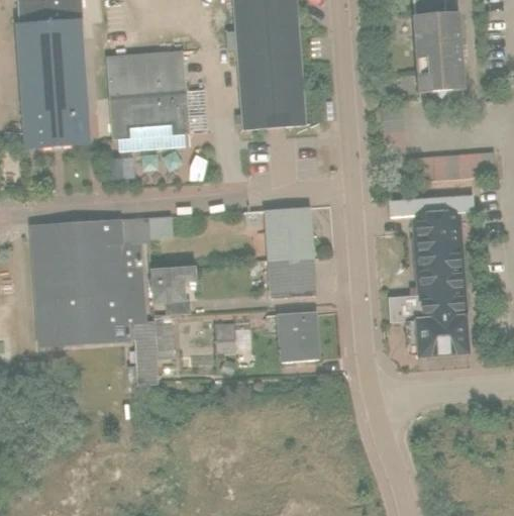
[(12,0),(21,145),(88,141),(79,0),(12,0)]
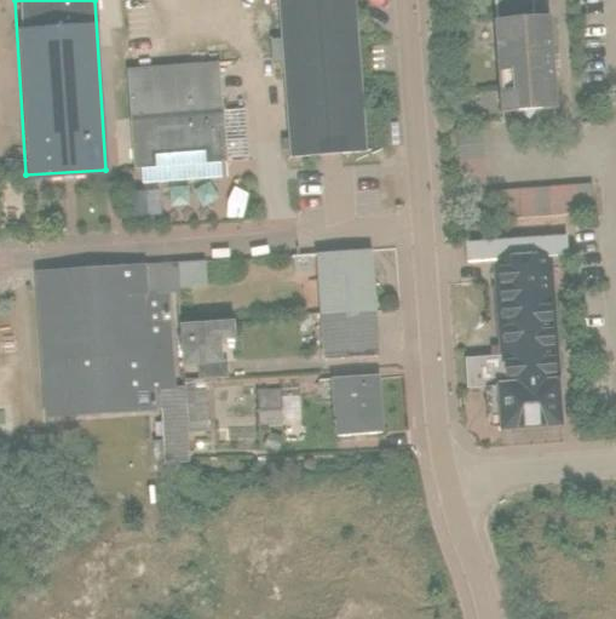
[(272,0),(281,158),(357,154),(349,0),(272,0)]
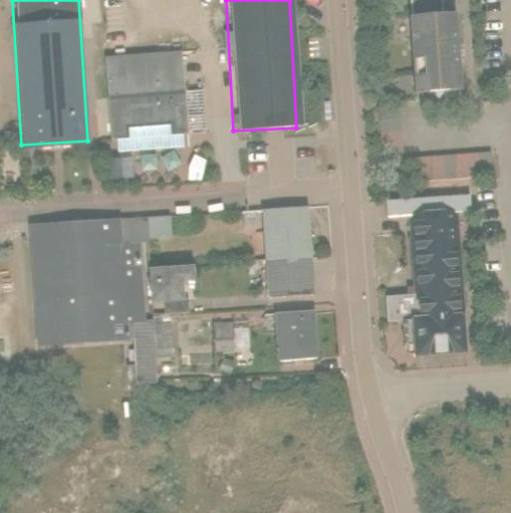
[(417,92),(462,89),(458,14),(412,17),(417,92)]
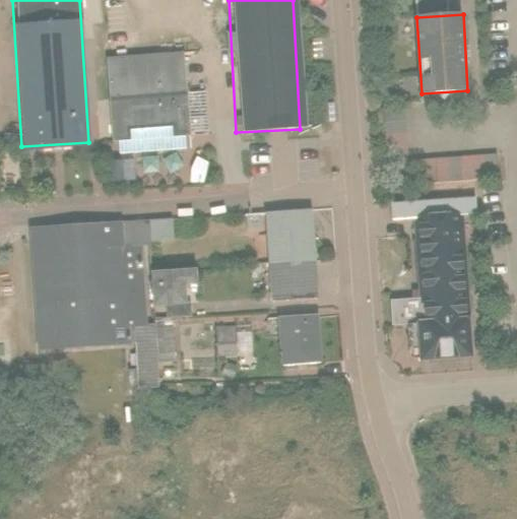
[(193,135),(185,50),(104,58),(112,143),(193,135)]
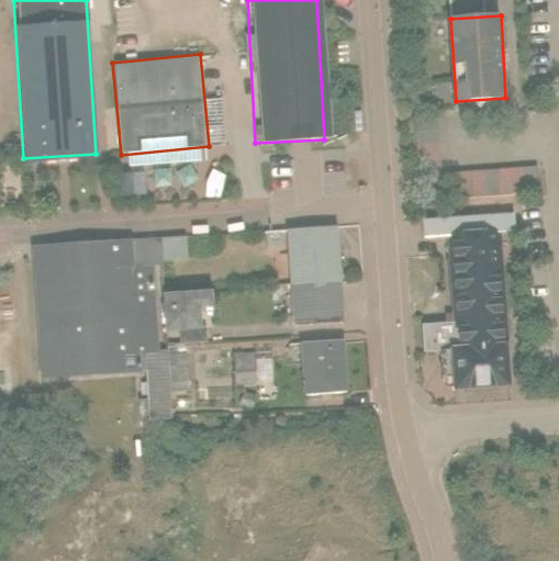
[(341,54),(326,55),(327,76),(342,75),(341,54)]
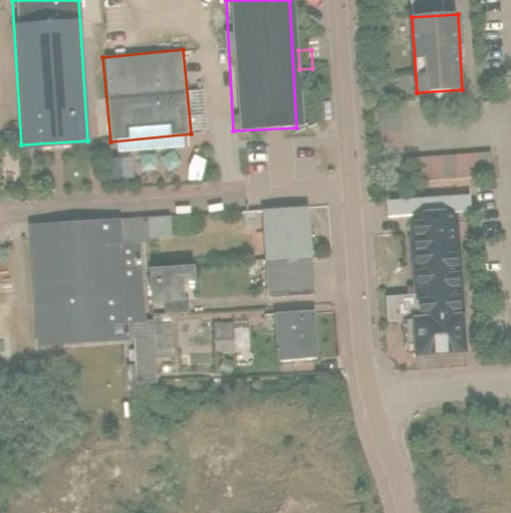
[(494,176),(493,154),(412,159),(414,181),(494,176)]
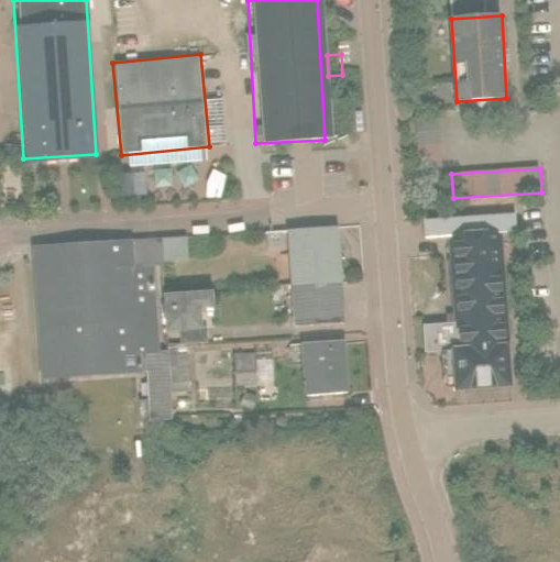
[(152,173),(124,173),(124,195),(152,195),(152,173)]
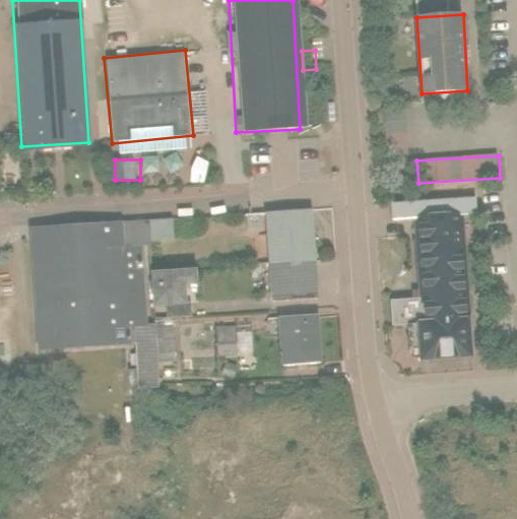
[(393,217),(417,216),(423,298),(394,299),(395,320),(426,319),(469,316),(463,214),(472,213),(471,196),(392,201),(393,217)]
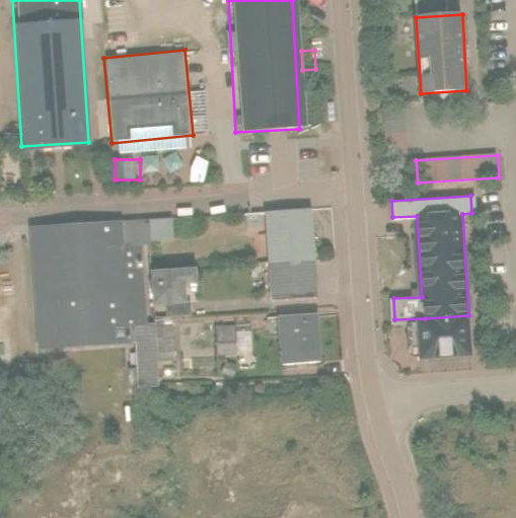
[(313,255),(311,211),(264,214),(266,257),(313,255)]
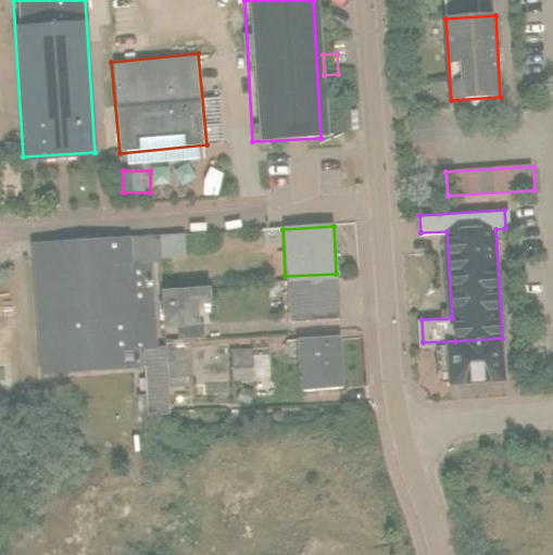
[(126,234),(24,240),(32,374),(135,367),(134,345),(150,344),(145,262),(127,263),(126,234)]
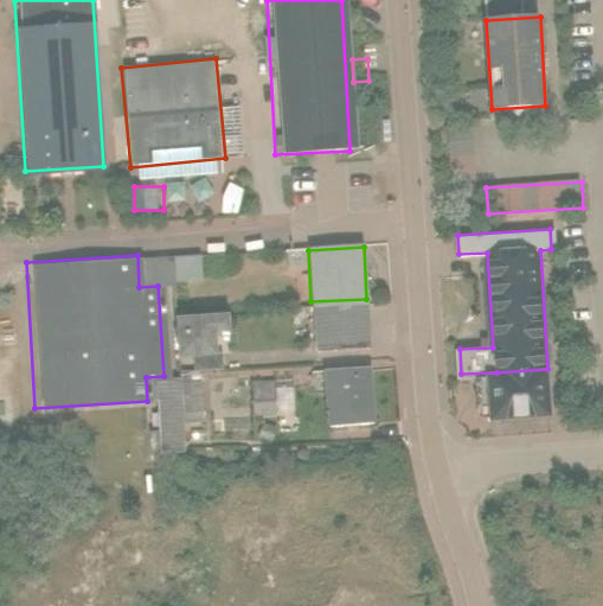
[(369,346),(366,299),(310,301),(314,349),(369,346)]
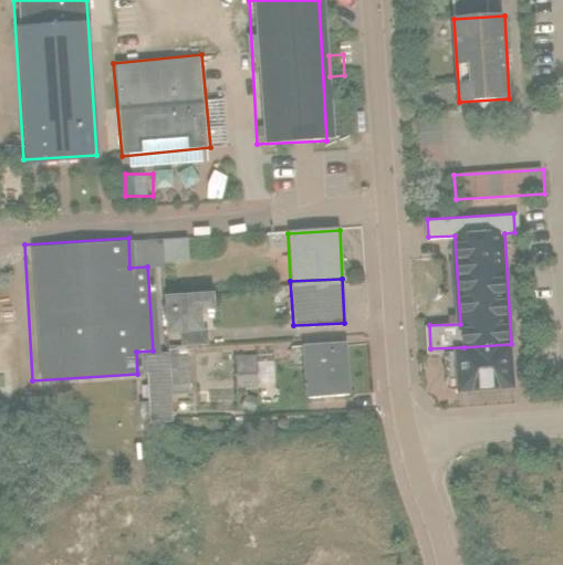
[(511,344),(464,347),(468,390),(514,387),(511,344)]
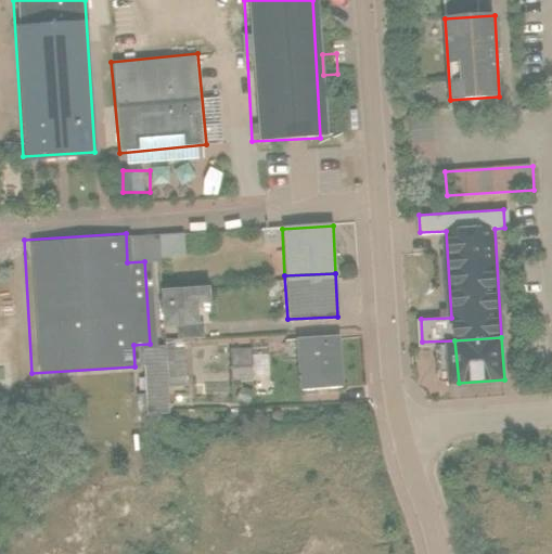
[(342,386),(338,342),(293,345),(296,389),(342,386)]
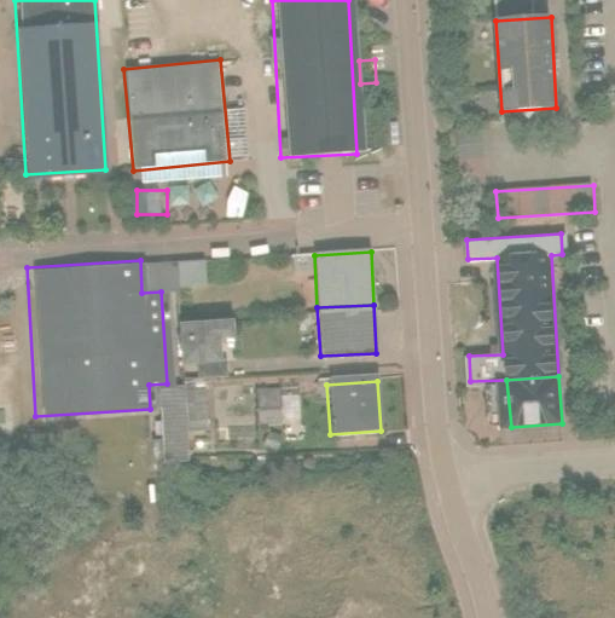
[(265,387),(266,422),(308,420),(307,394),(288,396),(288,386),(265,387)]
